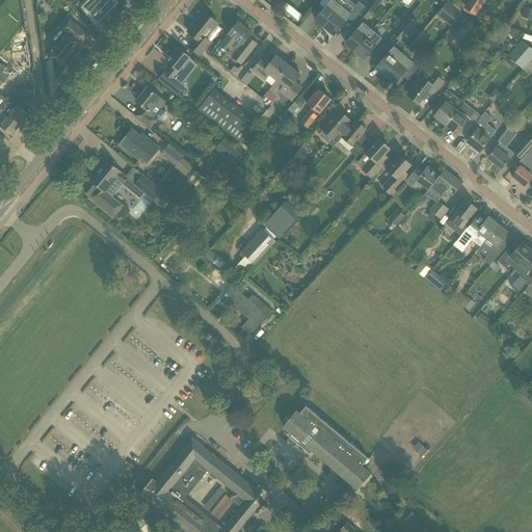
[(91,0),(83,9),(87,15),(96,26),(104,19),(102,17),(110,8),(116,2),(113,0),(91,0)]
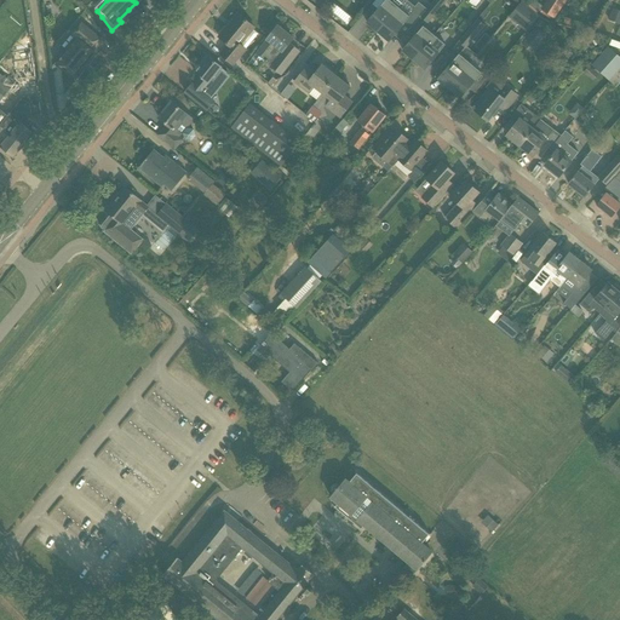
[(378,33),(399,7),(389,0),(385,0),(367,23),(378,33)]
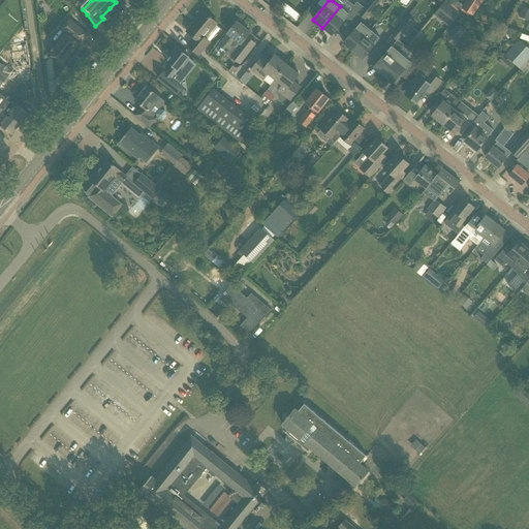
[(359,14),(365,20),(380,1),(379,0),(370,0),(364,7),(359,14)]
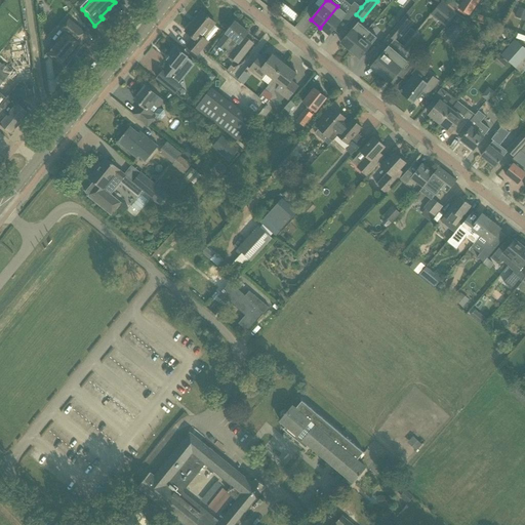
[(463,0),(458,8),(469,15),(479,0),(463,0)]
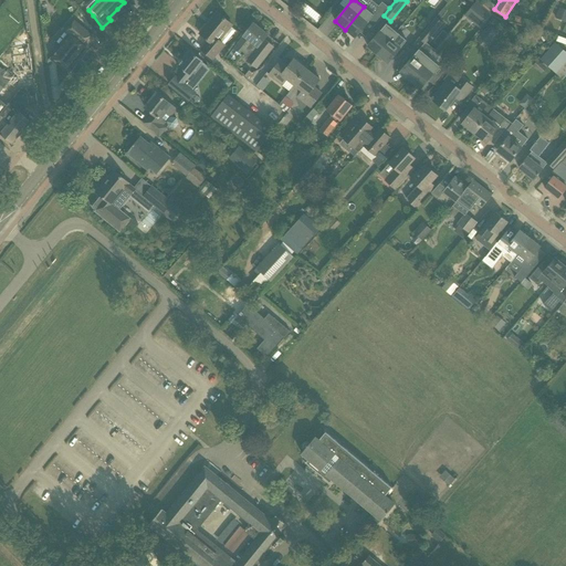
[(374,16),(368,22),(374,27),(384,16),(389,8),(383,2),(379,7),(377,9),(378,10),(374,16)]
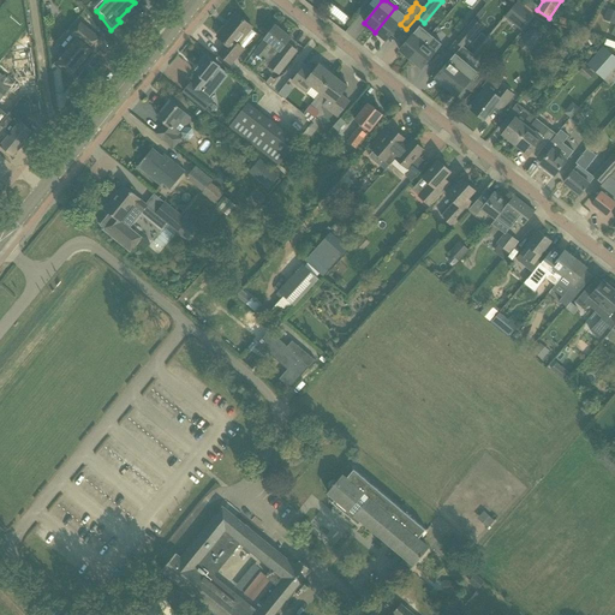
[(533,16),(517,3),(505,17),(521,30),(533,16)]
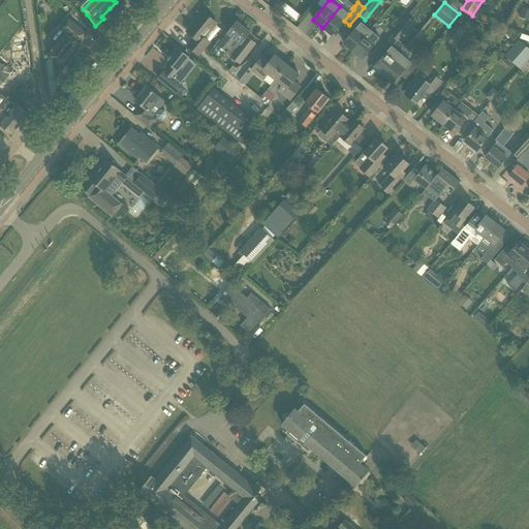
[(281,7),(281,8),(297,21),(301,16),(285,3),(281,7)]
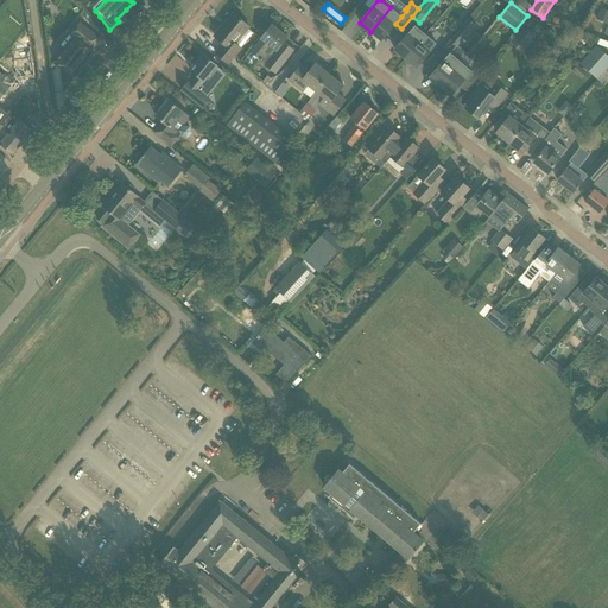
[(396,24),(401,17),(391,7),(371,32),(381,40),(396,24)]
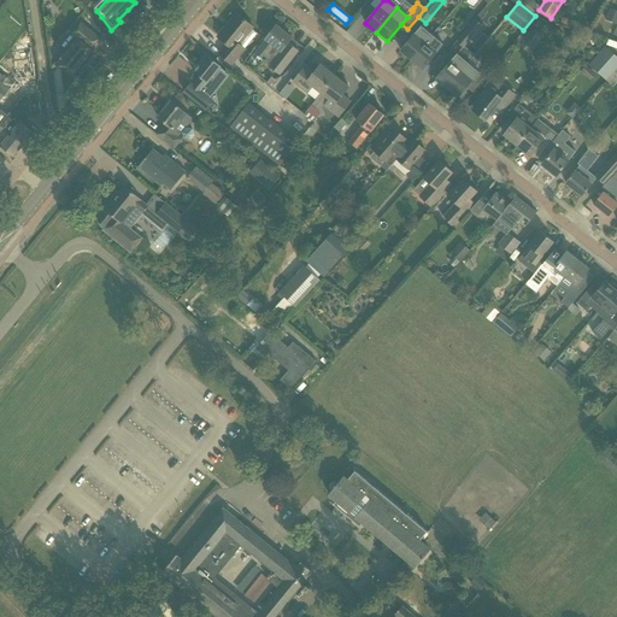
[(616,10),(610,7),(605,19),(616,24),(616,10)]
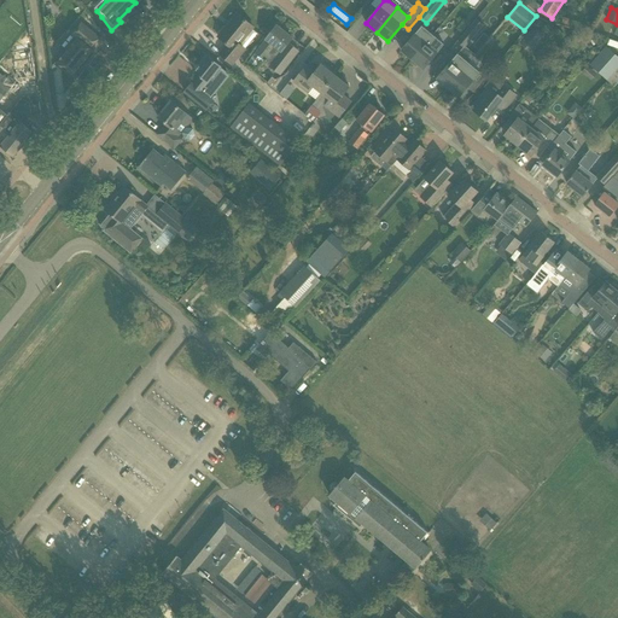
[(237,15),(219,38),(228,46),(220,54),(232,64),(245,48),(240,45),(252,29),(254,28),(237,15)]
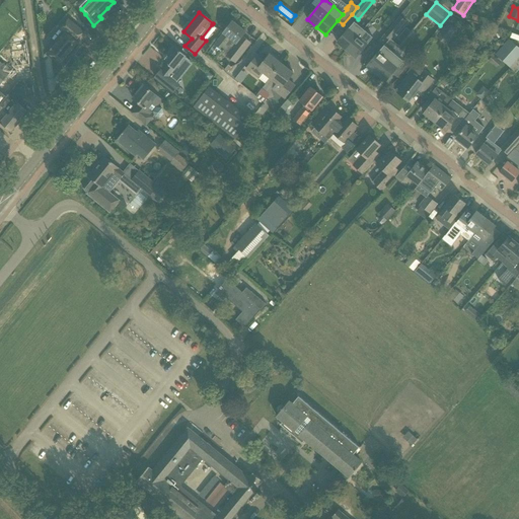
[(473,14),(471,19),(488,23),(490,19),(473,14)]
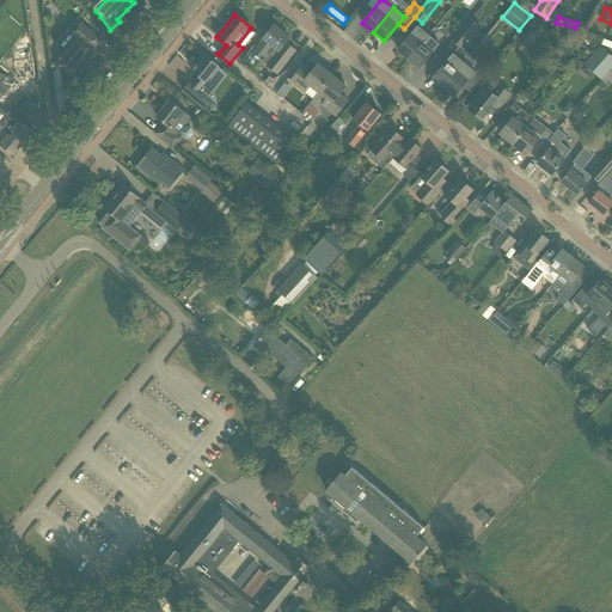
[(453,41),(460,47),(478,25),(471,19),(453,41)]
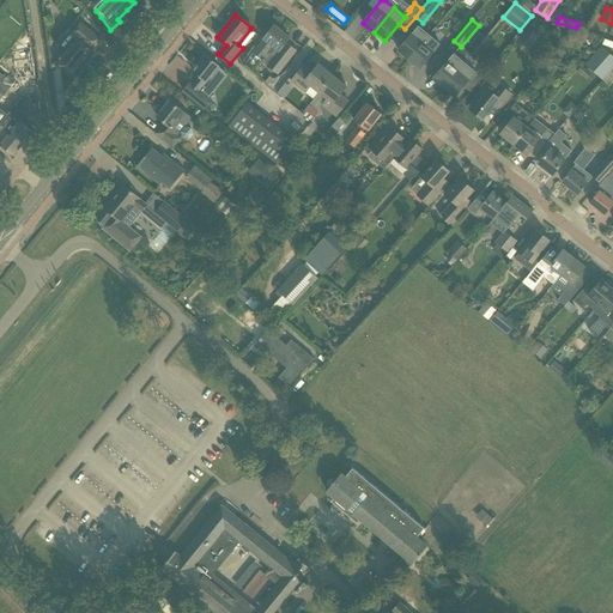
[(99,38),(80,22),(71,35),(74,37),(54,61),(73,77),(93,52),(90,49),(99,38)]
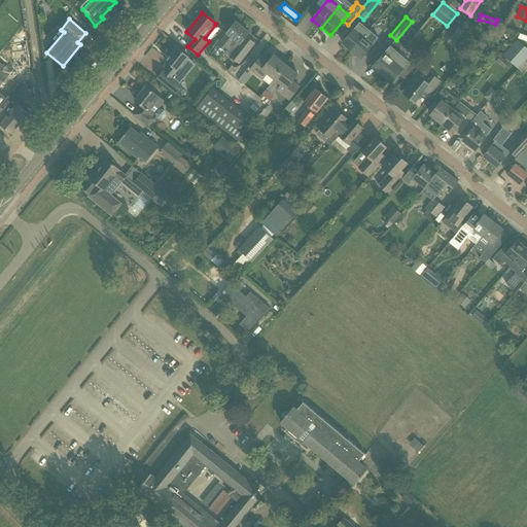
[(229,56),(239,64),(255,43),(246,37),(249,33),(236,22),(218,44),(224,50),(231,55),(229,56)]
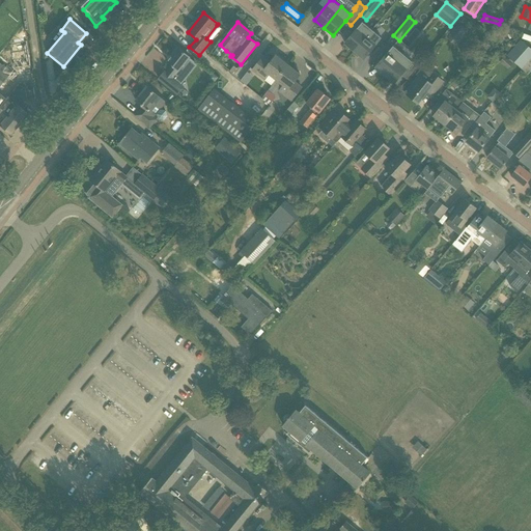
[(355,52),(372,30),(362,23),(345,44),(355,52)]
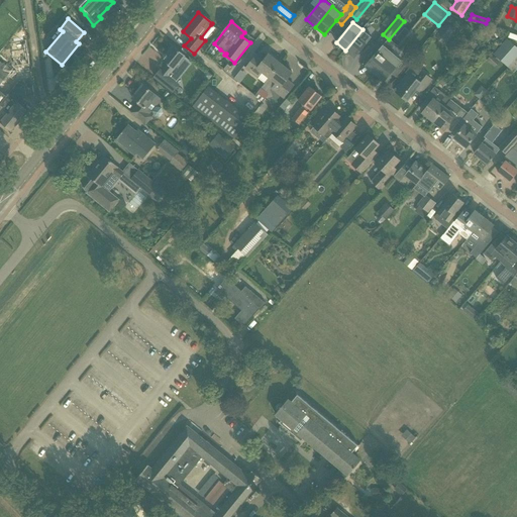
[(445,26),(435,35),(442,43),(453,34),(445,26)]
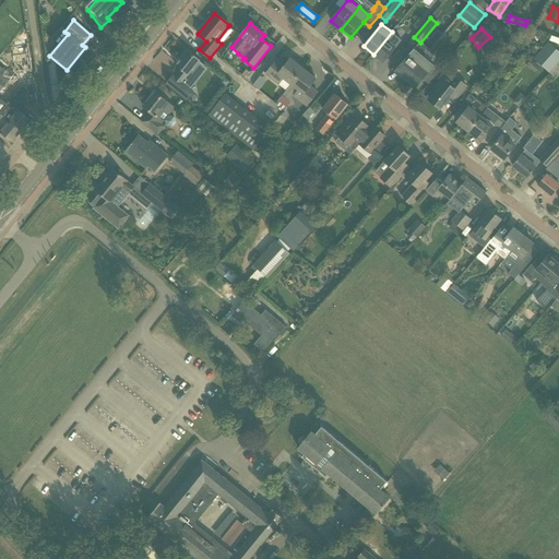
[(383,62),(402,40),(392,32),(373,55),(383,62)]
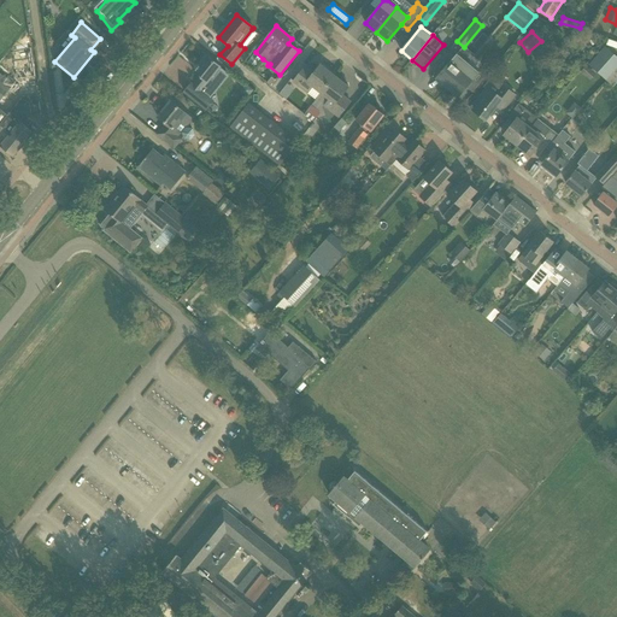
[(616,57),(605,47),(588,65),(606,81),(616,68),(616,57)]
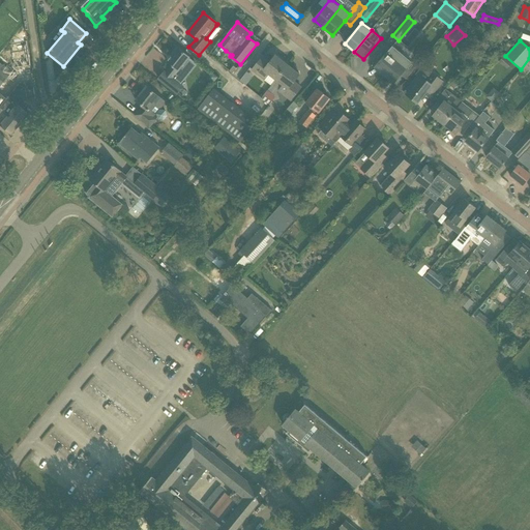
[(26,47),(10,49),(13,74),(29,71),(26,47)]
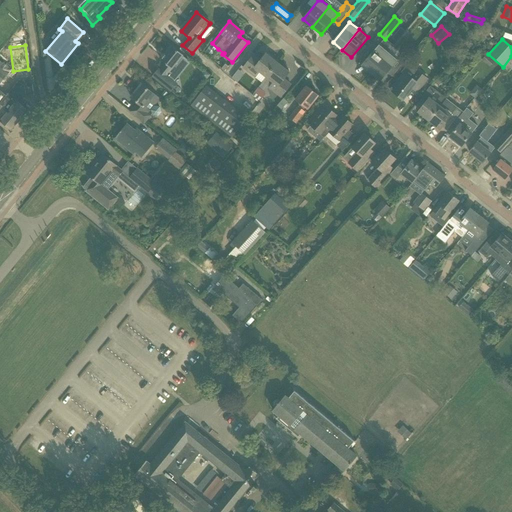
[(388,52),(379,45),(362,65),(371,73),(388,52)]
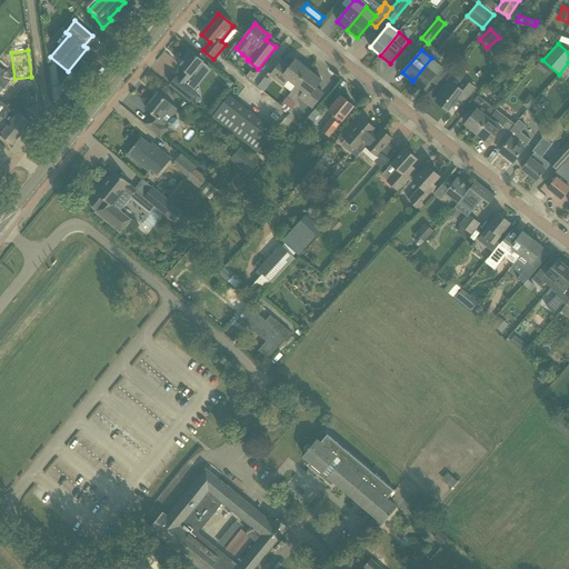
[(203,62),(191,52),(179,67),(185,71),(178,78),(177,77),(170,85),(191,101),(198,92),(193,90),(199,82),(191,77),(203,62)]
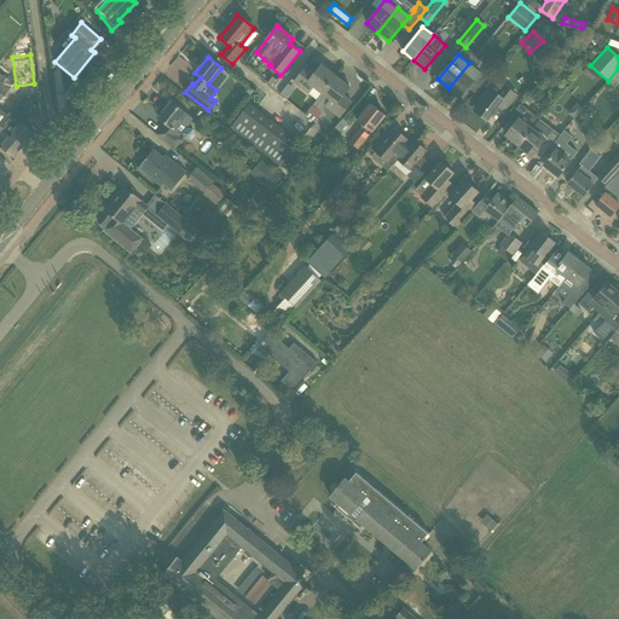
[(449,88),(460,97),(480,73),(469,63),(449,88)]
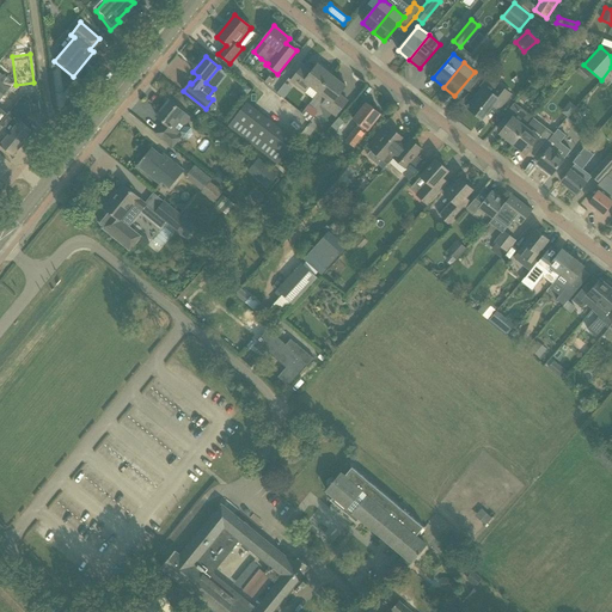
[(306,92),(313,98),(331,75),(317,63),(311,72),(304,65),(291,80),(306,92)]
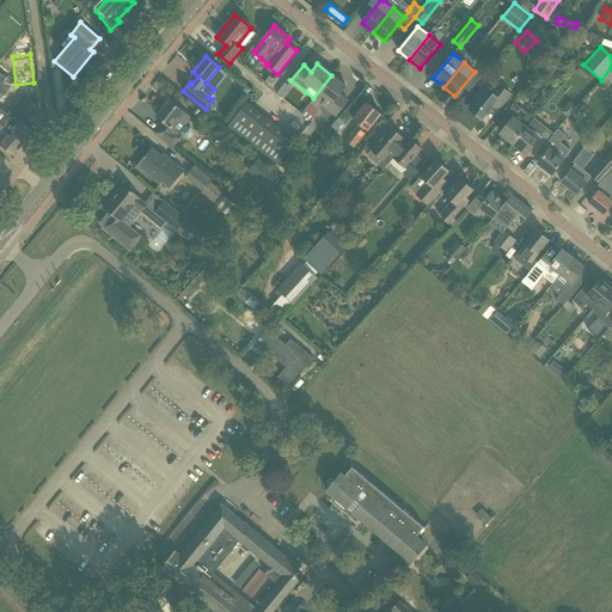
[(581,65),(575,72),(581,77),(587,69),(581,65)]
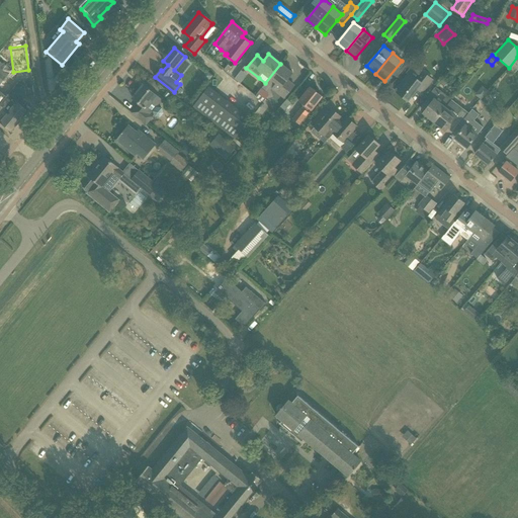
[(0,86),(12,71),(4,64),(3,65),(0,61),(0,86)]
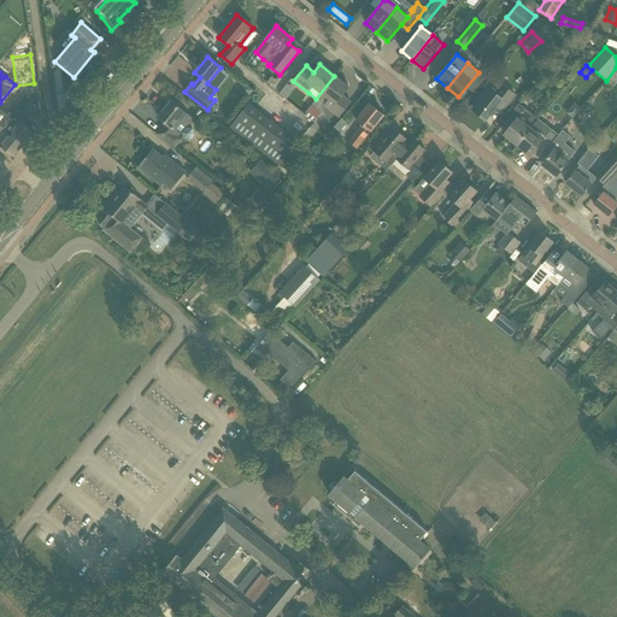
[(324,105),(340,117),(348,106),(340,99),(350,88),(334,76),(316,99),(324,105)]
